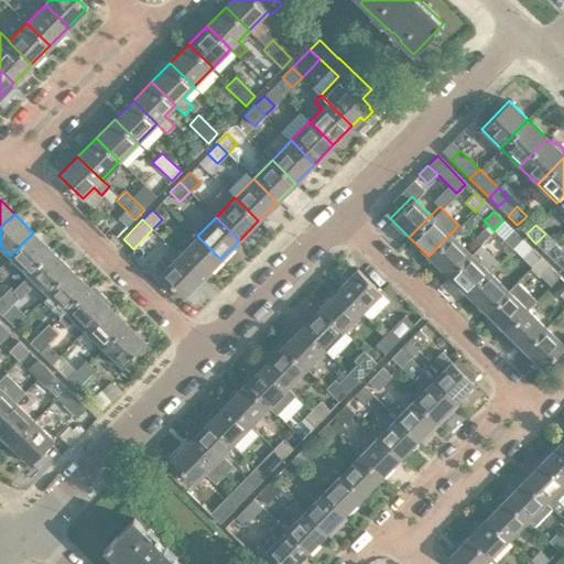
[(512,248),(522,239),(512,229),(503,239),(512,248)]
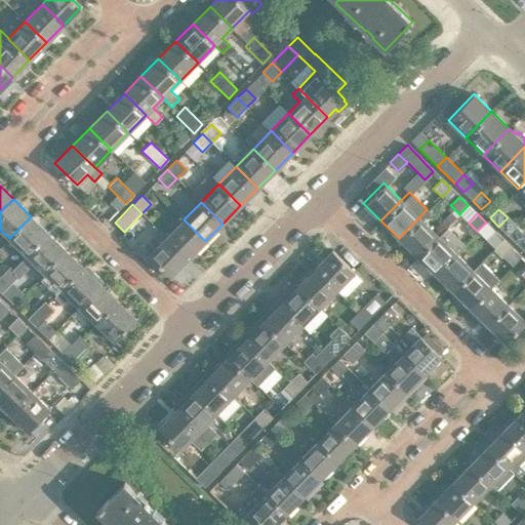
[(27,255),(48,233),(31,216),(9,238),(27,255)]
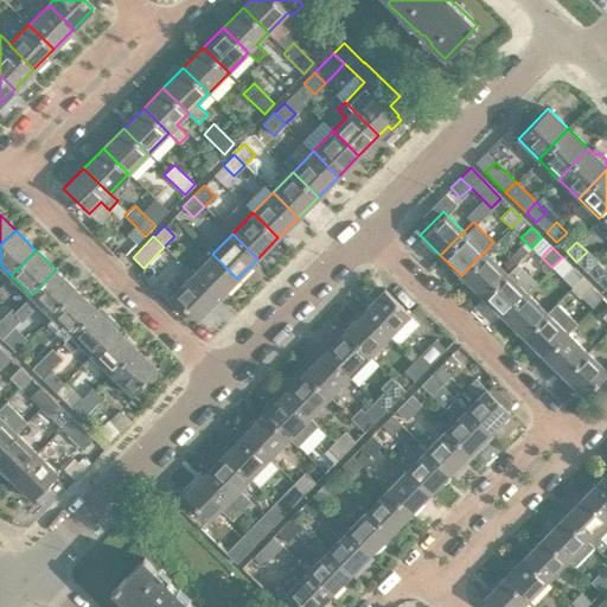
[(461,275),(481,295),(505,272),(485,251),(484,251),(461,275)]
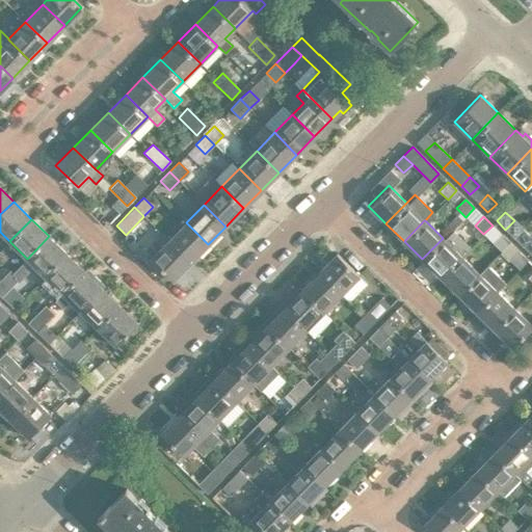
[(190,262),(208,244),(186,222),(168,240),(190,262)]
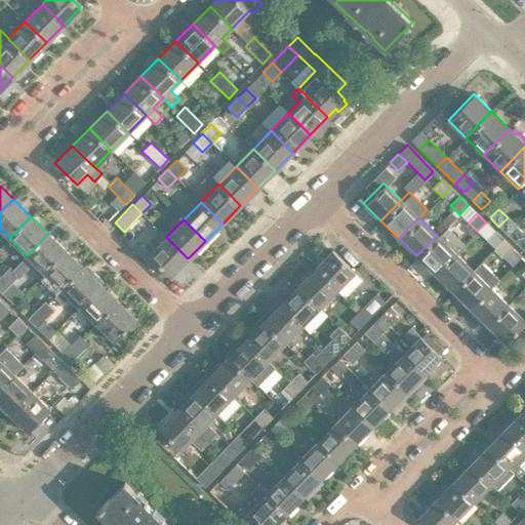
[(516,243),(524,235),(512,223),(503,231),(516,243)]
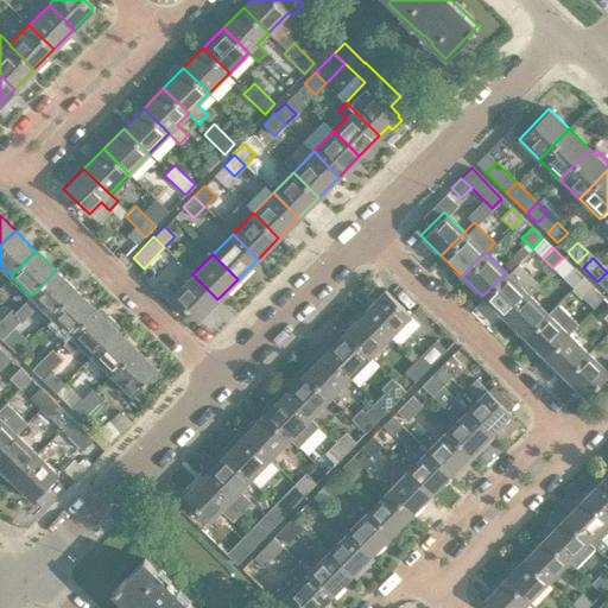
[(506,272),(482,296),(504,316),(526,292),(529,295),(538,284),(515,261),(506,272)]
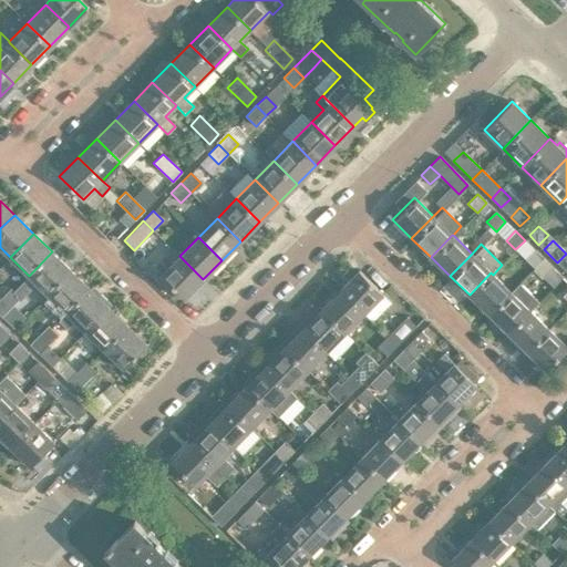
[(534,268),(544,259),(534,249),(525,259),(534,268)]
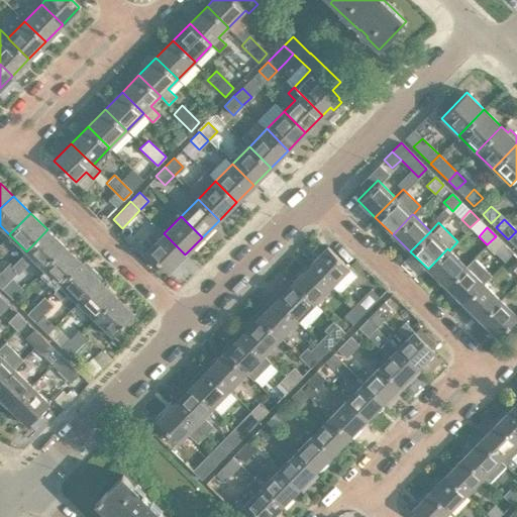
[(43,269),(65,246),(47,229),(26,251),(12,266),(10,263),(0,273),(5,278),(7,276),(10,280),(17,273),(18,275),(33,259),(43,269)]
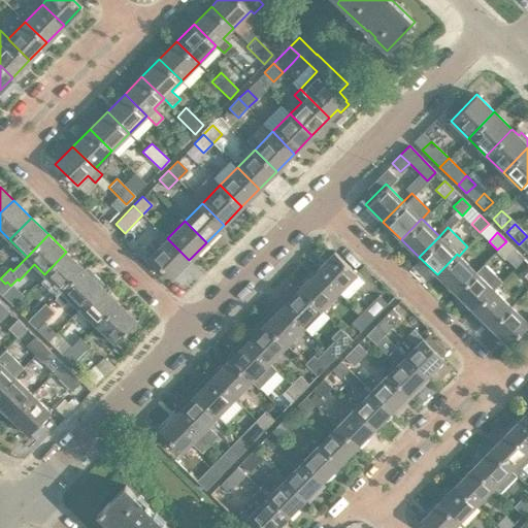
[(189,260),(167,238),(150,257),(171,278),(189,260)]
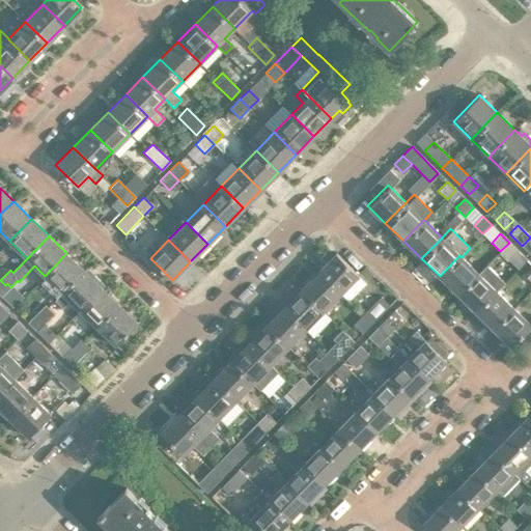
[(518,269),(527,259),(518,251),(509,259),(518,269)]
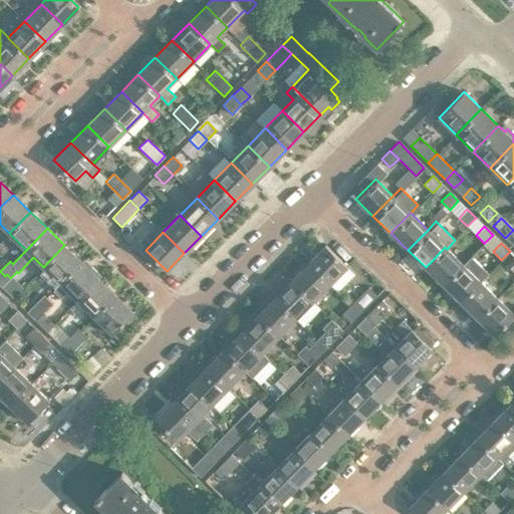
[(60,283),(81,262),(64,245),(43,267),(60,283)]
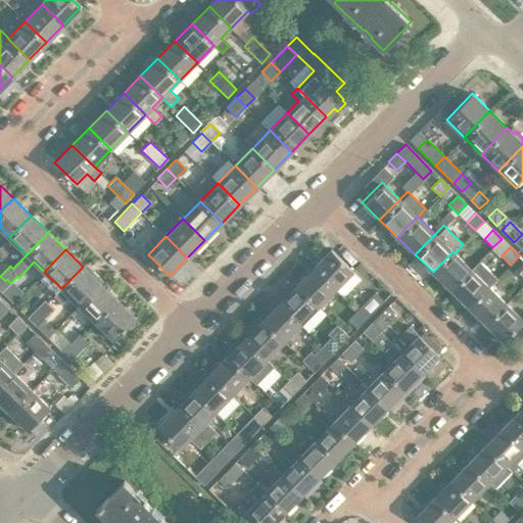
[(314,267),(336,288),(353,271),(331,249),(314,267)]
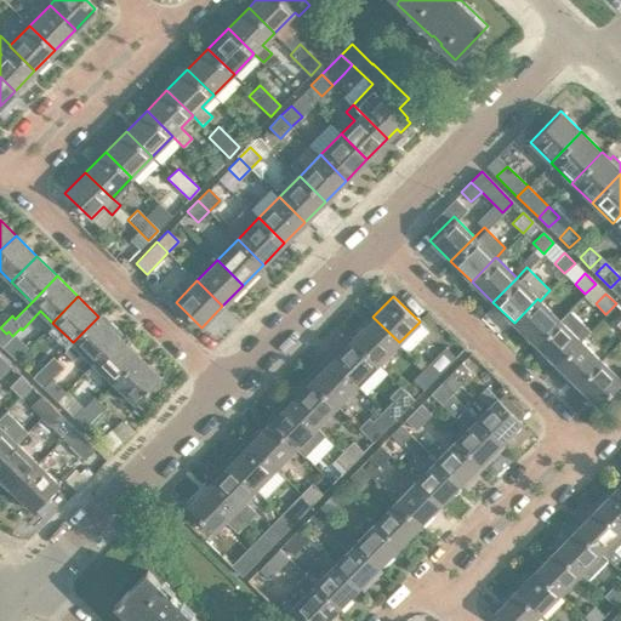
[(514,323),(535,343),(559,319),(540,301),(537,298),(514,323)]
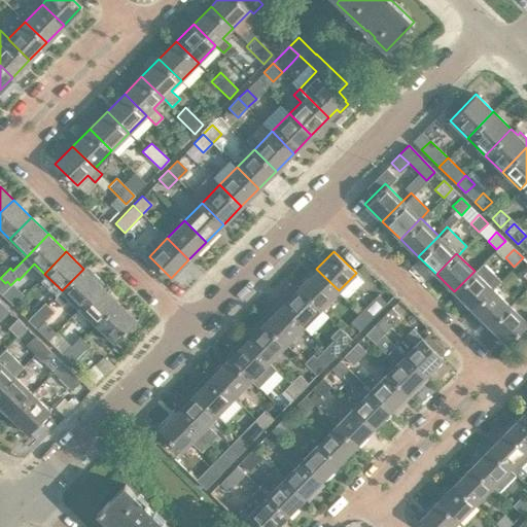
[(475,272),(475,271),(454,291),(471,309),(492,288),(492,289),(500,281),(483,264),(475,272)]
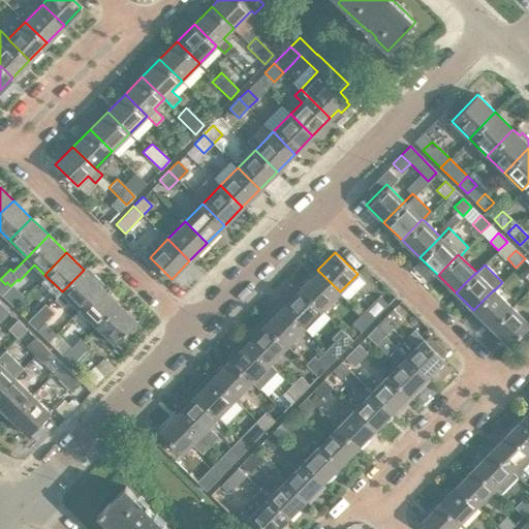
[(62,291),(55,299),(62,306),(69,299),(80,309),(101,287),(101,286),(103,283),(93,273),(90,276),(84,270),(62,291)]
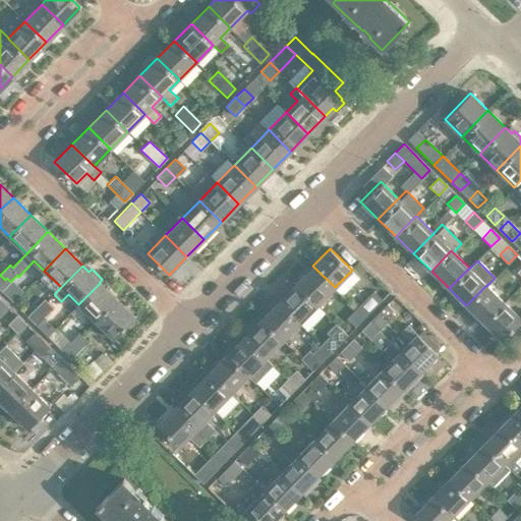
[(335,287),(312,266),(295,283),(317,305),(335,287)]
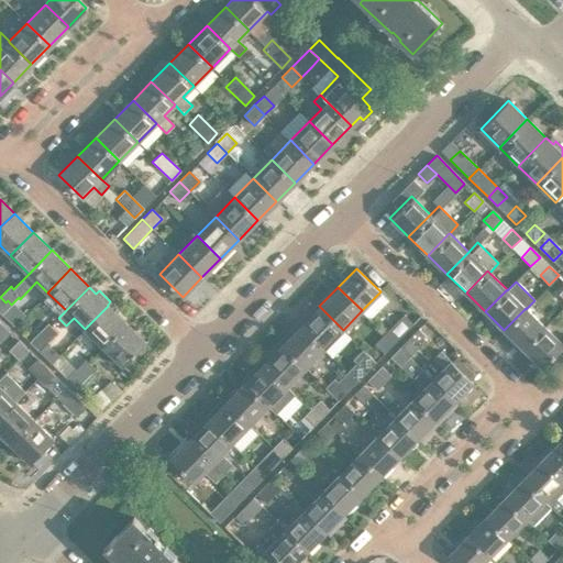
[(0,312),(1,315),(11,305),(8,300),(6,302),(0,297),(0,312)]
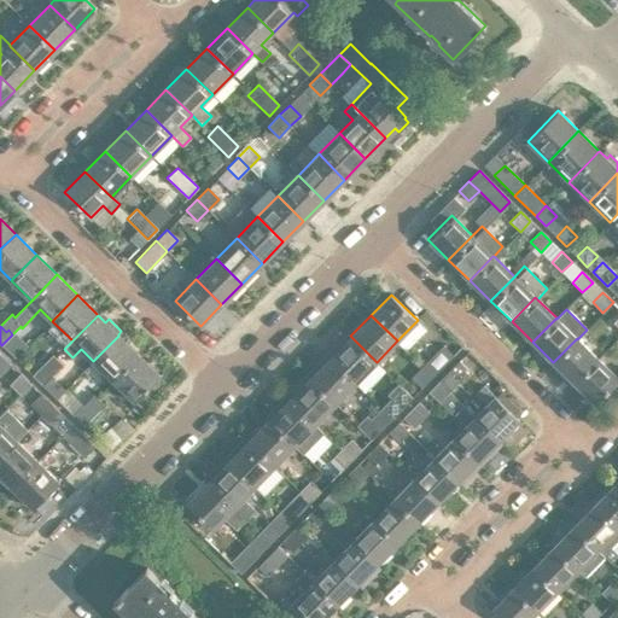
[(139,356),(118,336),(93,361),(114,382),(139,356)]
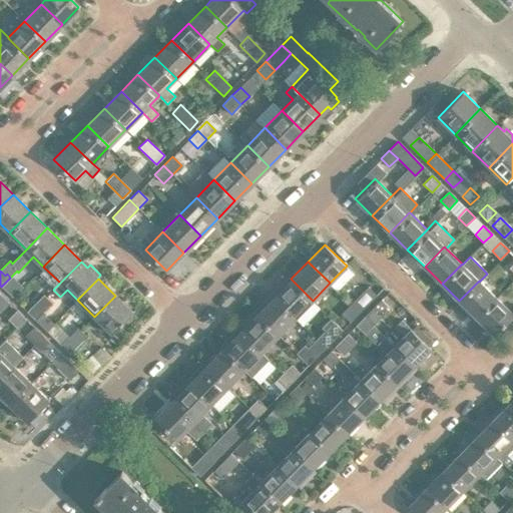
[(291,279),(274,297),(296,318),(313,301),(291,279)]
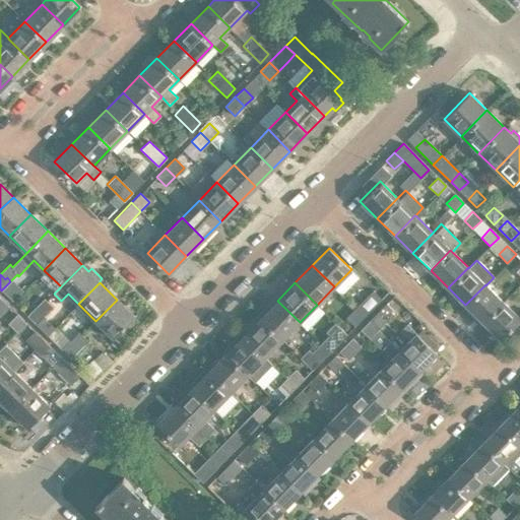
[(475,315),(483,322),(503,302),(485,285),(485,284),(465,305),(467,307),(464,309),(472,318),(475,315)]
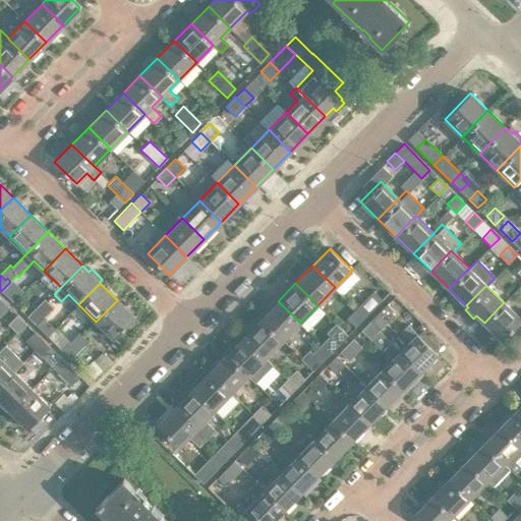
[(365,317),(383,300),(373,291),(356,308),(365,317)]
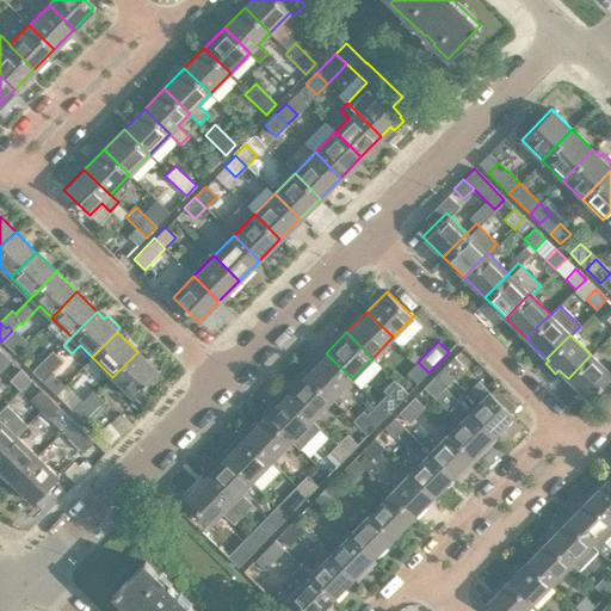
[(0,369),(10,359),(0,350),(0,369)]
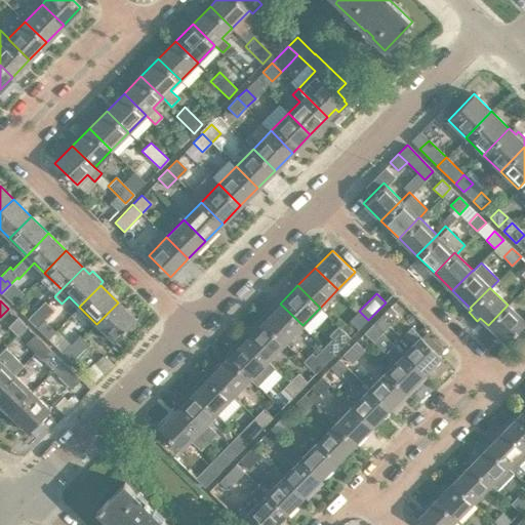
[(44,301),(35,312),(39,316),(41,314),(45,318),(53,310),(44,301)]
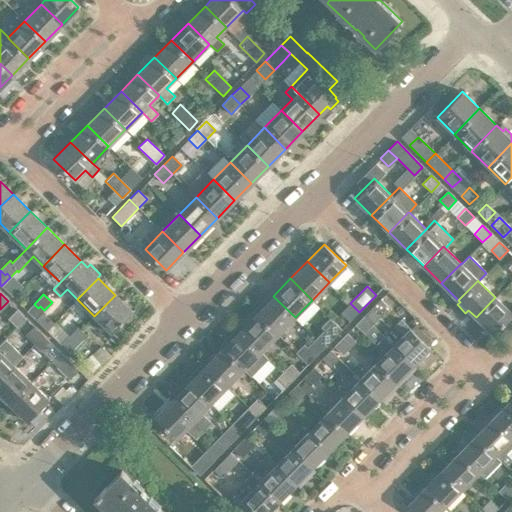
[(132,311),(115,295),(94,316),(111,333),(132,311)]
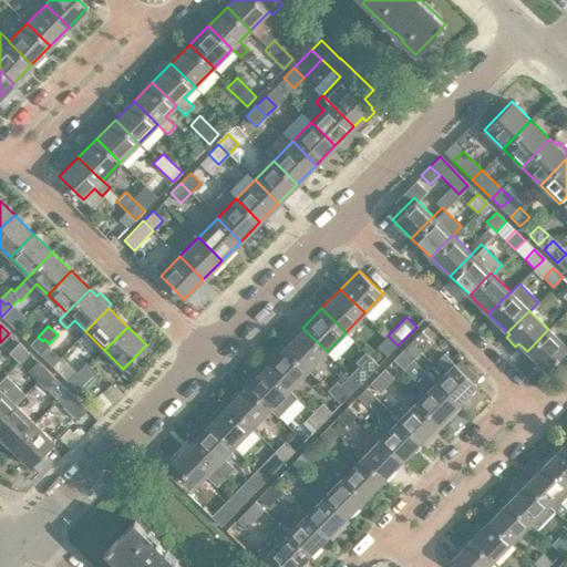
[(280,343),(308,370),(327,351),(302,328),(296,334),(292,331),(280,343)]
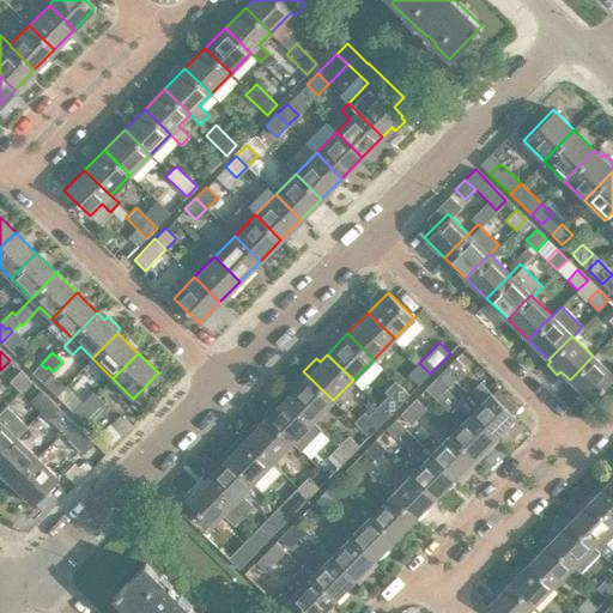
[(590,400),(600,390),(610,399),(612,394),(612,370),(611,374),(593,356),(570,380),(590,400)]
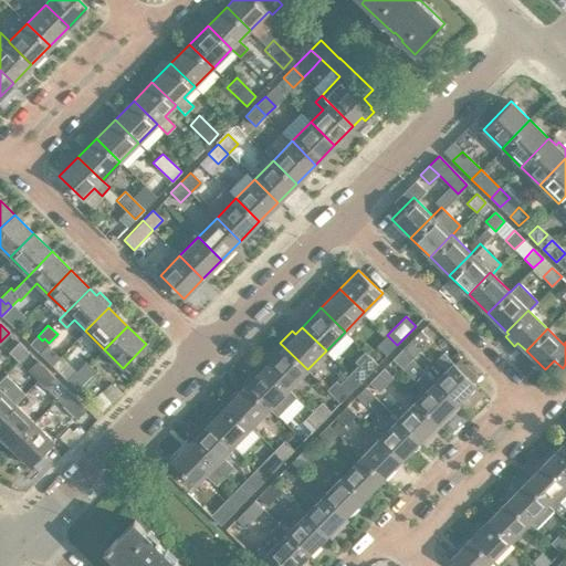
[(410,357),(428,338),(420,331),(401,349),(410,357)]
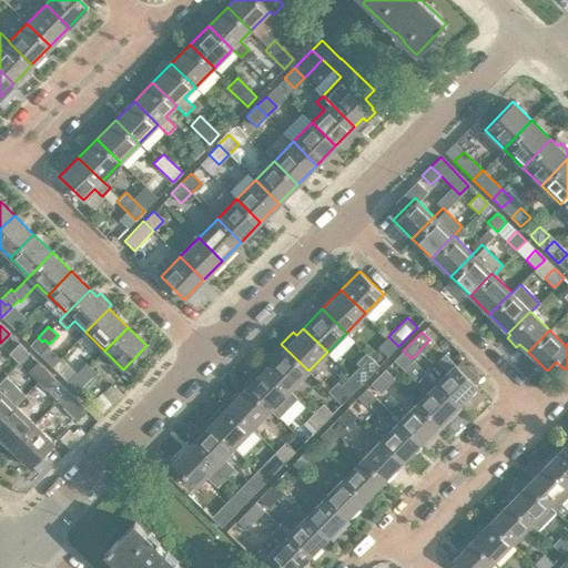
[(387,356),(398,346),(388,336),(378,347),(387,356)]
